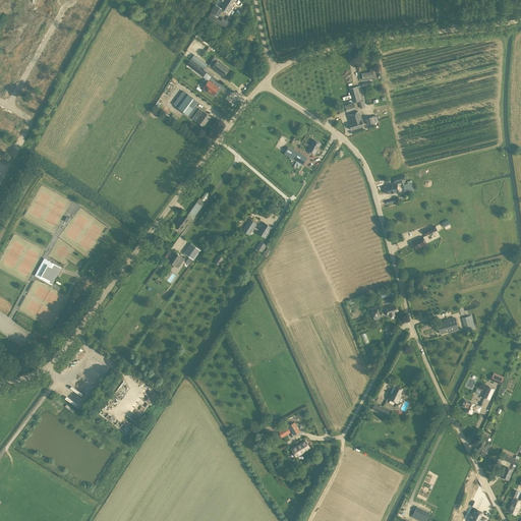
[(211,13),(208,18),(214,22),(217,17),(218,17),(223,10),(228,13),(236,1),(234,0),(224,0),(223,3),(219,0),(211,13)]
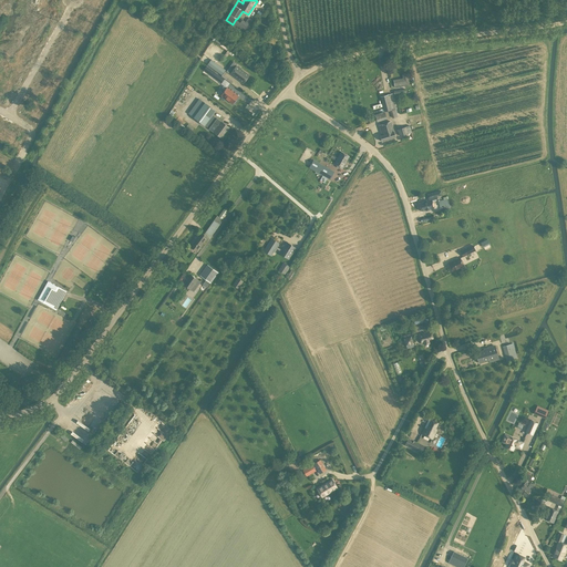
[(243,33),(249,24),(243,20),(237,29),(243,33)]
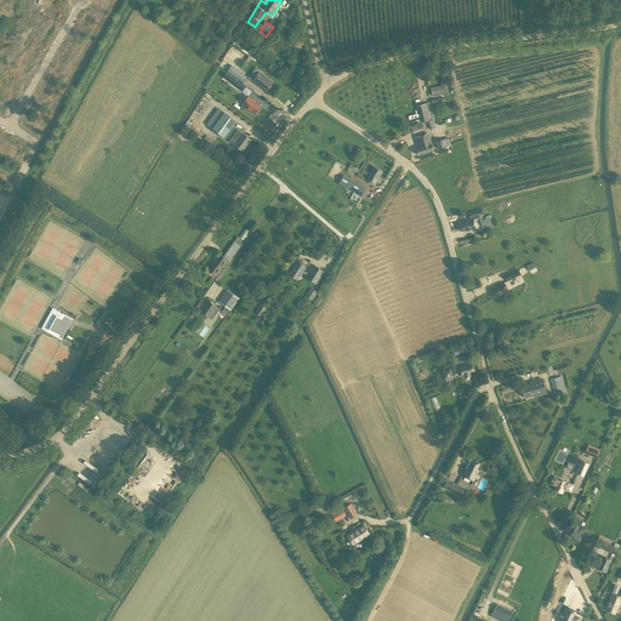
[(257,44),(261,45),(265,39),(261,35),(257,40),(256,40),(254,45),(255,46),(257,44)]
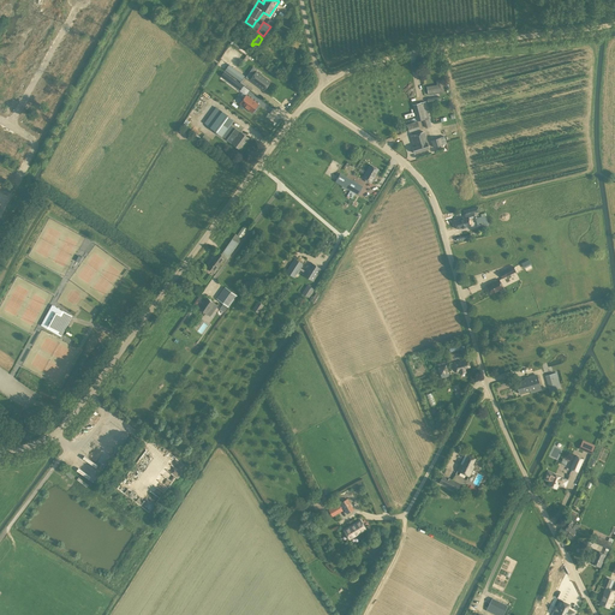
[(246,55),(248,54),(232,42),(231,45),(246,55)]
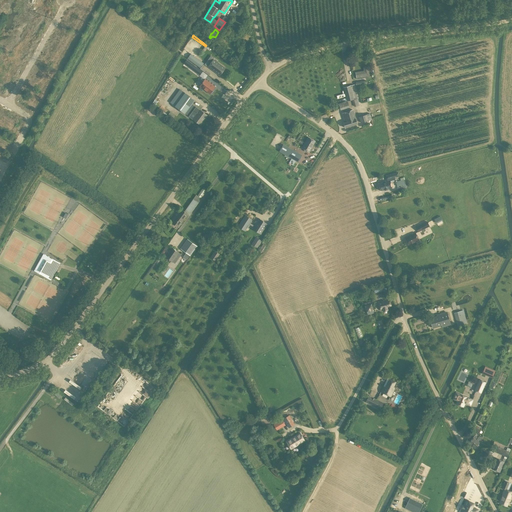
[(200,68),(204,63),(190,54),(187,59),(200,68)]
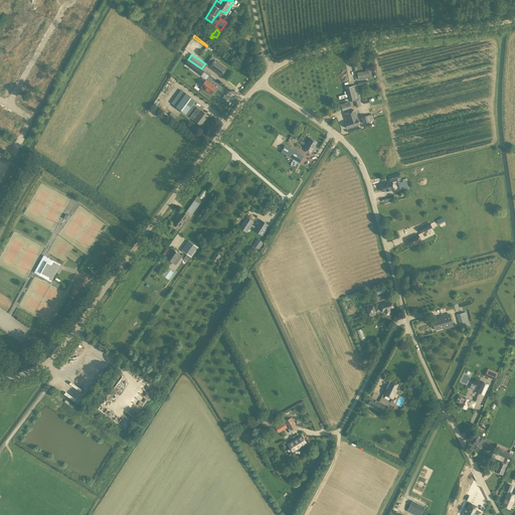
[(214,59),(209,67),(221,75),(226,68),(214,59)]
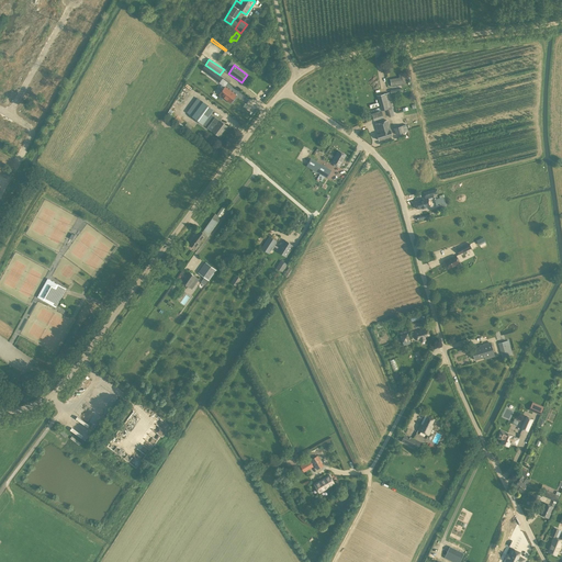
[(222,79),(205,66),(202,69),(220,82),(222,79)]
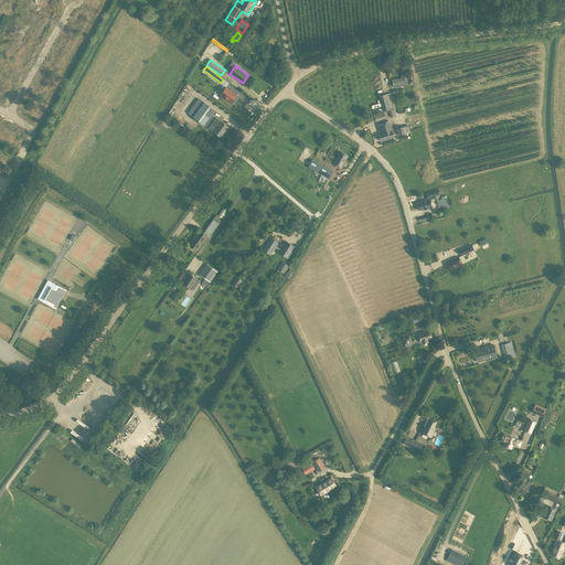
[(402,78),(393,80),(394,87),(404,86),(404,87),(408,86),(407,83),(406,73),(401,74),(402,78)]
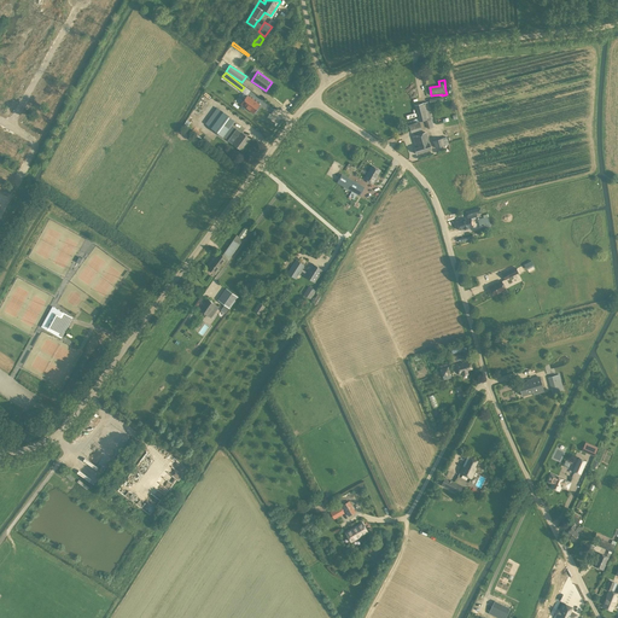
[(243,81),(242,82),(252,91),(254,89),(243,81)]
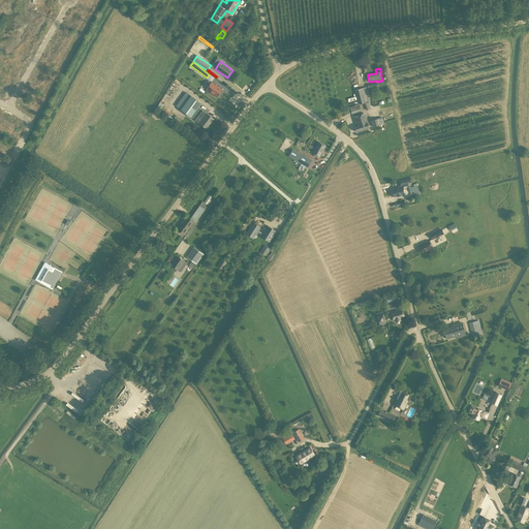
[(218,96),(223,89),(212,82),(207,89),(218,96)]
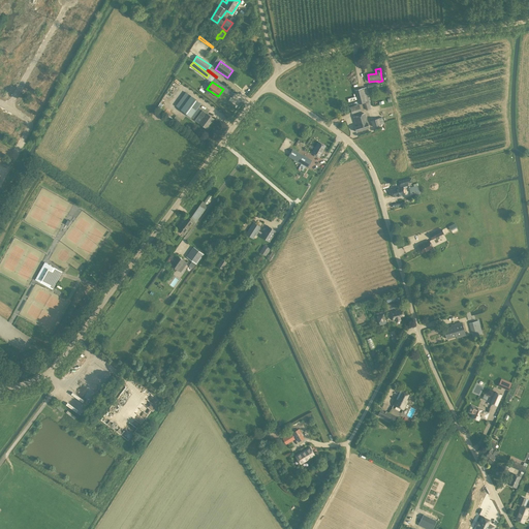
[(359,104),(364,102),(366,111),(372,109),(369,100),(370,100),(366,88),(362,89),(354,91),(358,101),(359,104)]
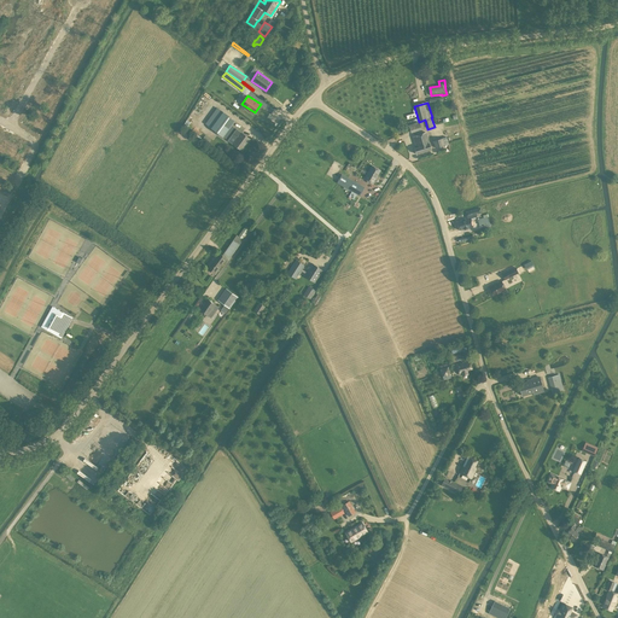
[(222,112),(210,128),(223,138),(235,121),(222,112)]
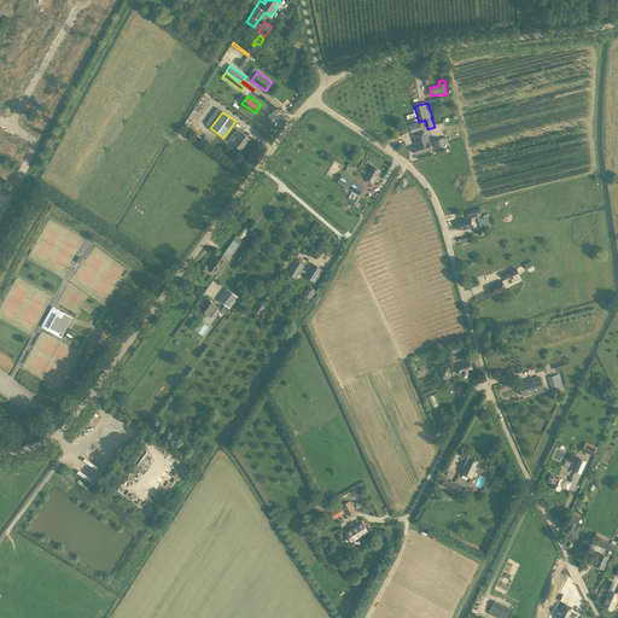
[(423,129),(419,122),(418,118),(407,122),(408,126),(412,133),(423,129)]
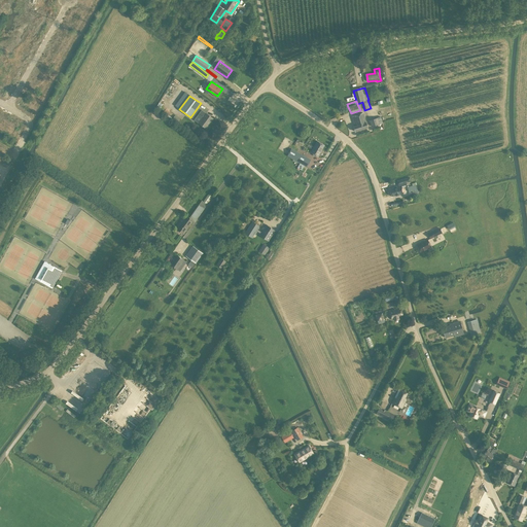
[(382,115),(392,113),(391,106),(381,108),(382,115)]
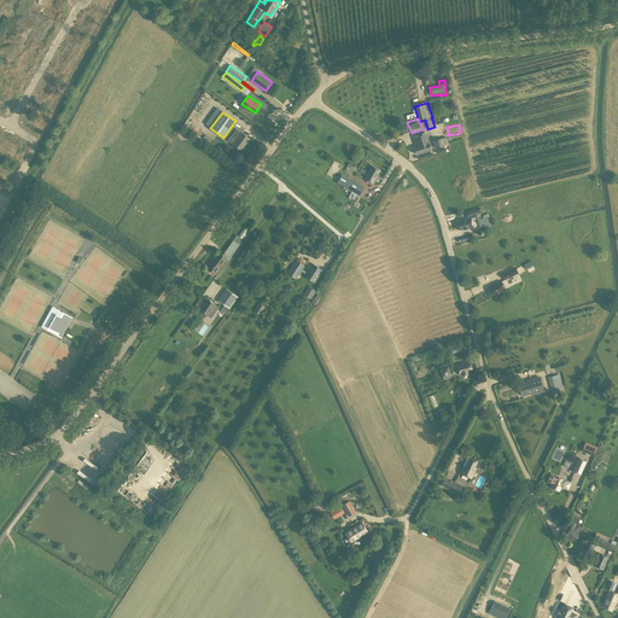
[(231,138),(235,141),(233,146),(240,151),(245,144),(246,145),(250,139),(237,129),(231,138)]
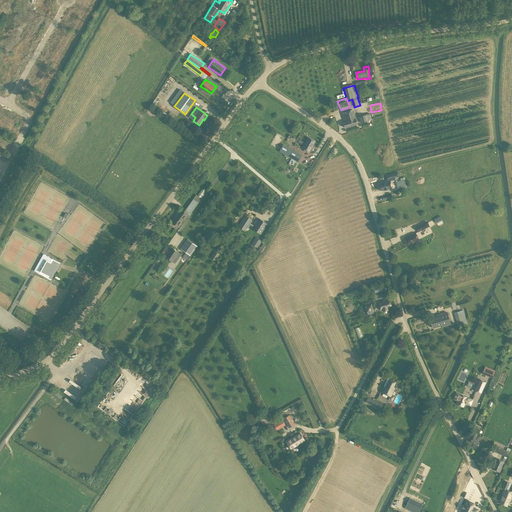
[(345,122),(344,122),(345,128),(357,124),(356,121),(356,118),(353,110),(342,114),(345,122)]
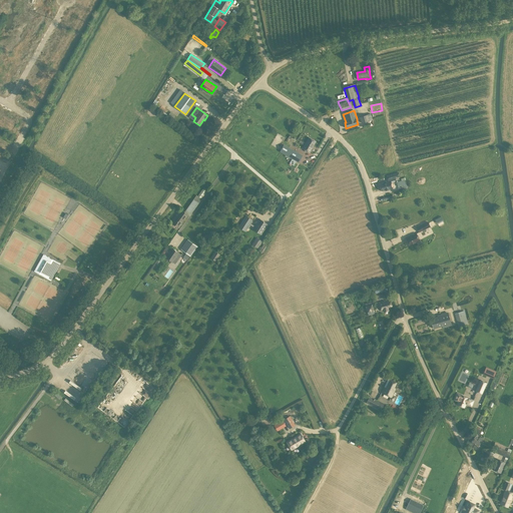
[(360,117),(361,120),(362,123),(373,119),(371,114),(360,117)]
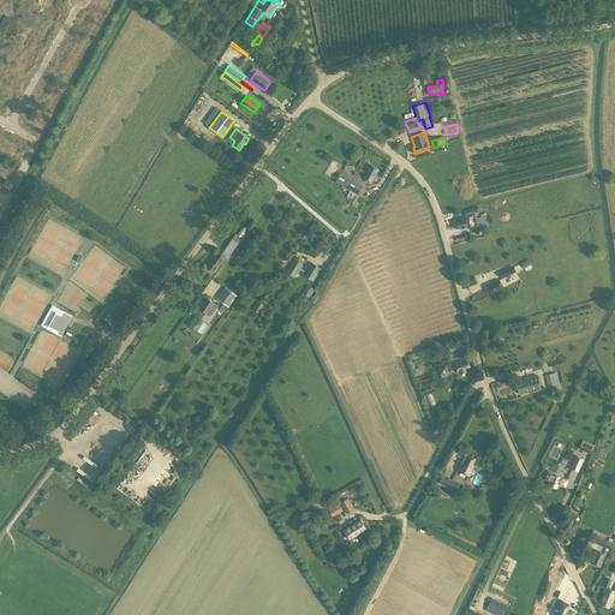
[(371,183),(378,169),(370,165),(363,178),(371,183)]
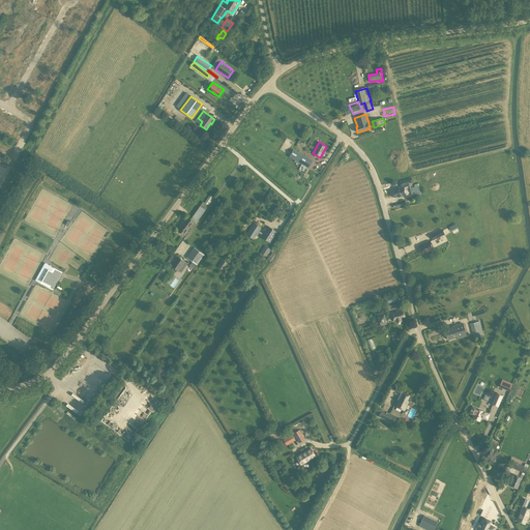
[(289,157),(294,160),(308,168),(313,160),(298,152),(293,150),(289,157)]
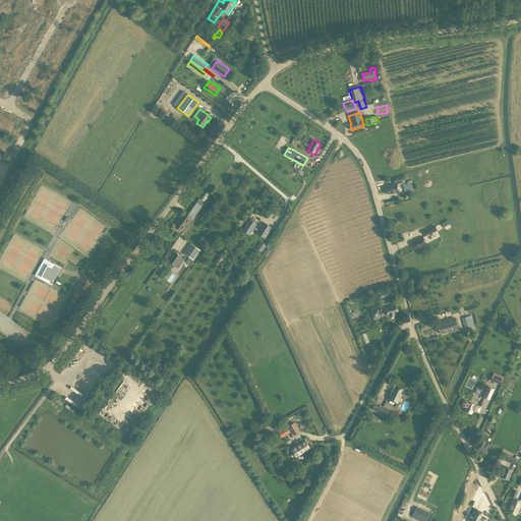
[(405,176),(393,179),(394,184),(385,187),(387,194),(399,191),(397,184),(406,181),(405,176)]
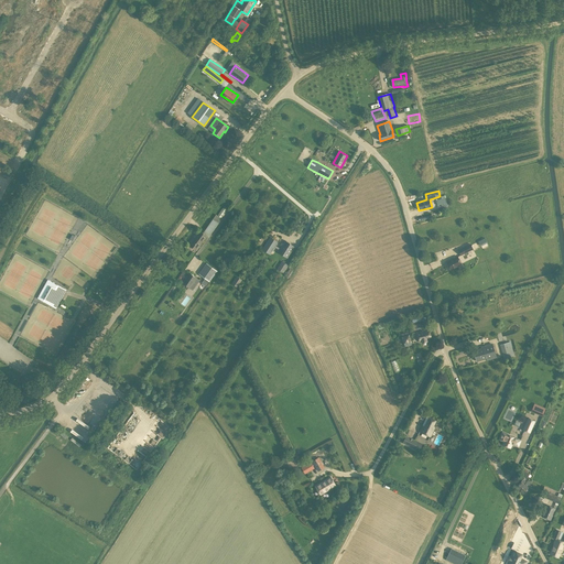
[(447,203),(445,195),(441,196),(442,198),(436,201),(437,206),(447,203)]
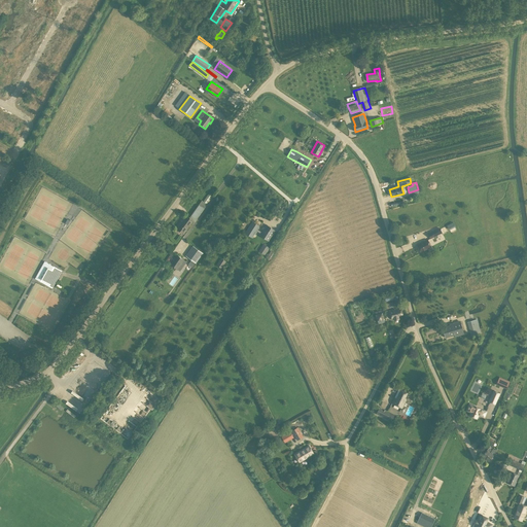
[(189,218),(186,216),(177,229),(183,234),(192,220),(195,222),(204,209),(213,196),(210,192),(208,196),(203,202),(202,201),(199,205),(189,218)]
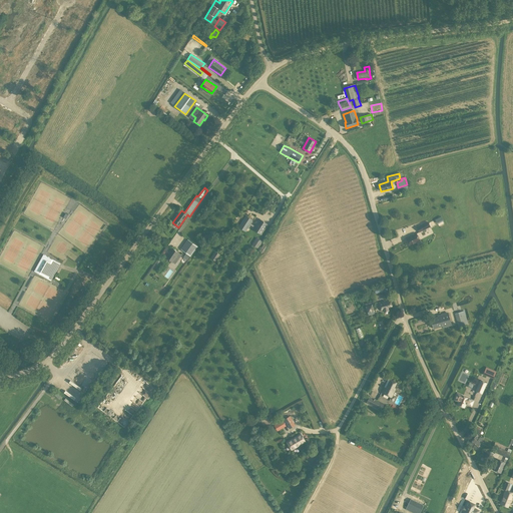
[(245,231),(250,223),(252,220),(245,215),(238,227),(245,231)]
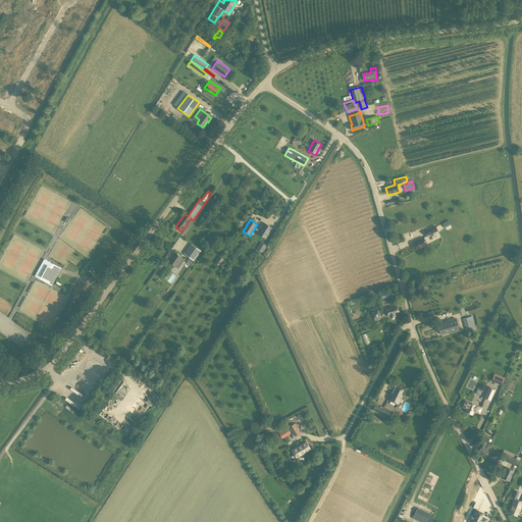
[(272,228),(264,223),(262,225),(261,224),(259,227),(261,228),(258,231),(257,233),(266,239),(272,228)]
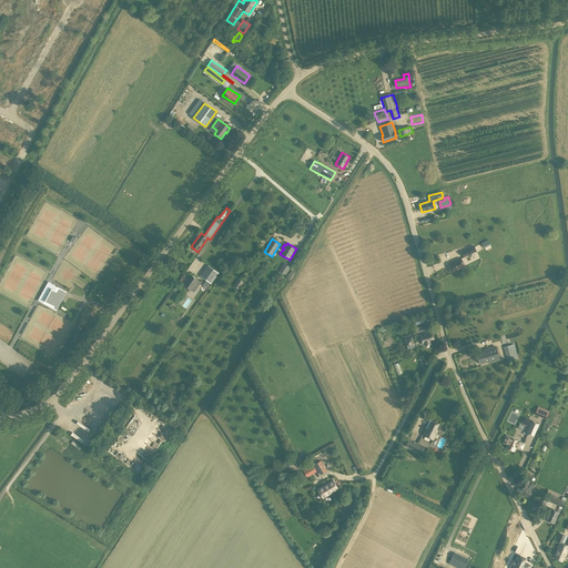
[(464,257),(476,251),(474,245),(462,252),(464,257)]
